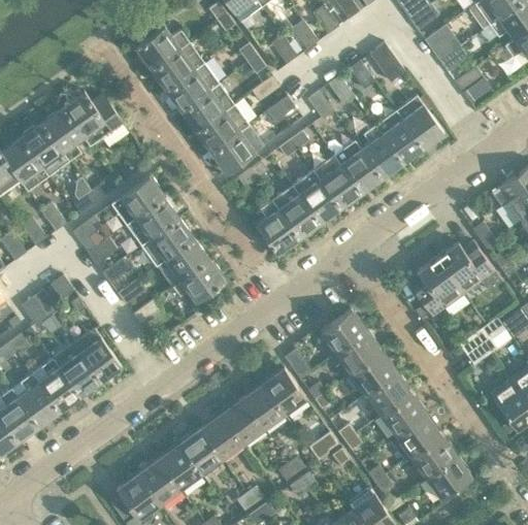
[(224,0),(239,22),(260,6),(255,0),(224,0)]
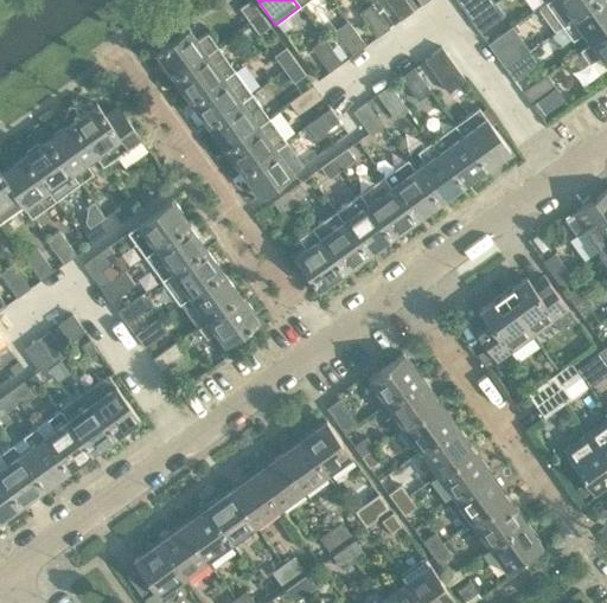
[(383,0),(400,23),(413,13),(402,0),(383,0)]
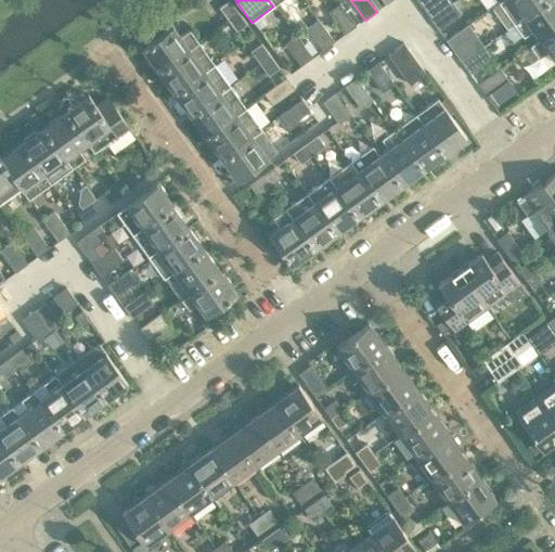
[(436,0),(414,0),(423,11),(436,0)]
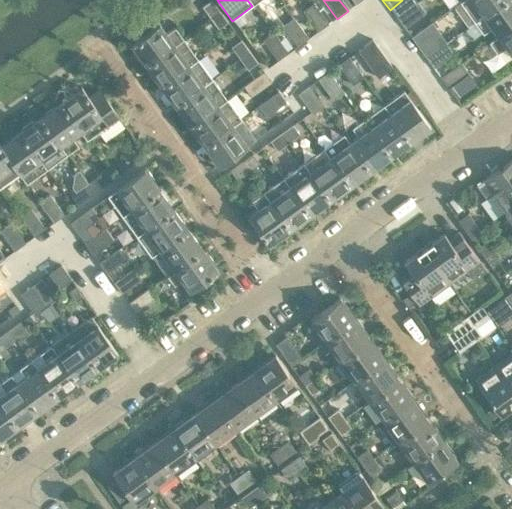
[(482,18),(483,18),(507,0),(464,0),(454,8),(468,28),(474,24),(482,18)]
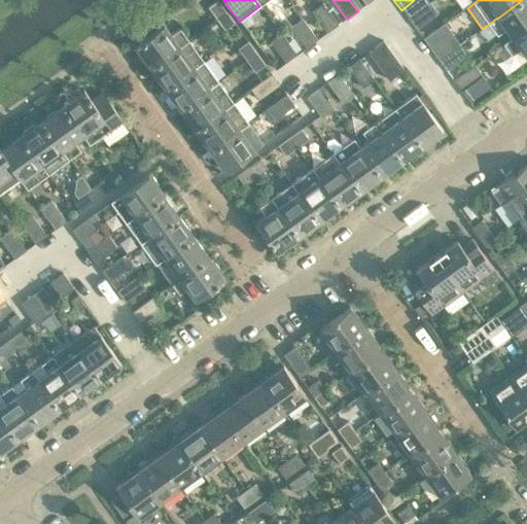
[(512,39),(526,28),(526,0),(522,0),(497,19),(496,19),(488,25),(496,36),(505,30),(512,39)]
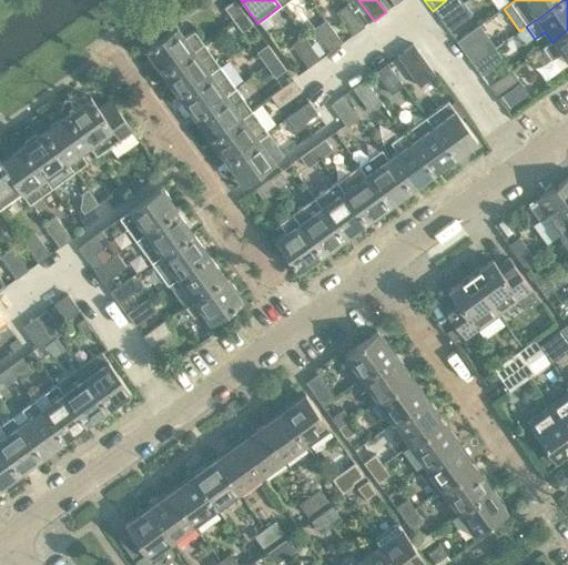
[(233,22),(243,14),(234,2),(223,10),(233,22)]
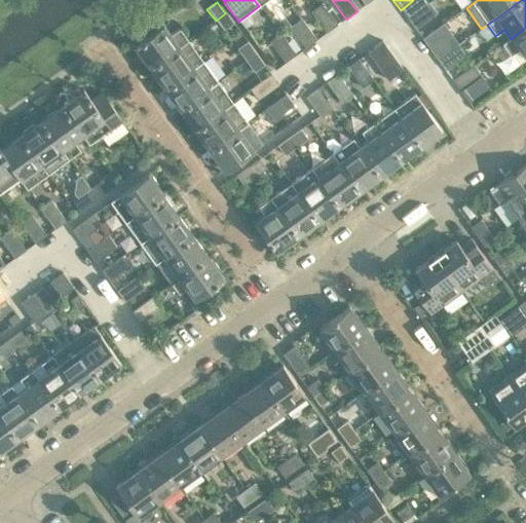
[(436,15),(428,4),(407,20),(415,31),(436,15)]
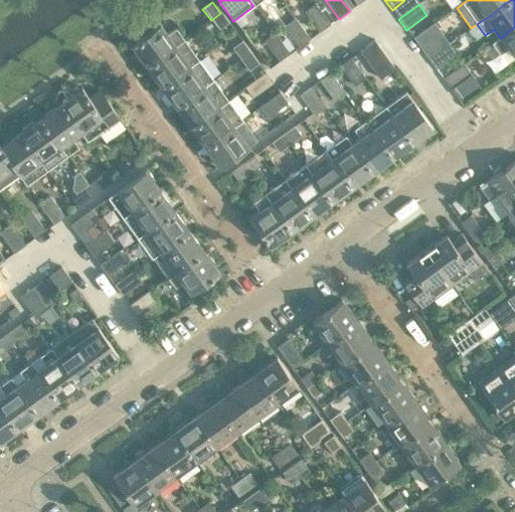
[(304,13),(319,33),(330,26),(315,5),(304,13)]
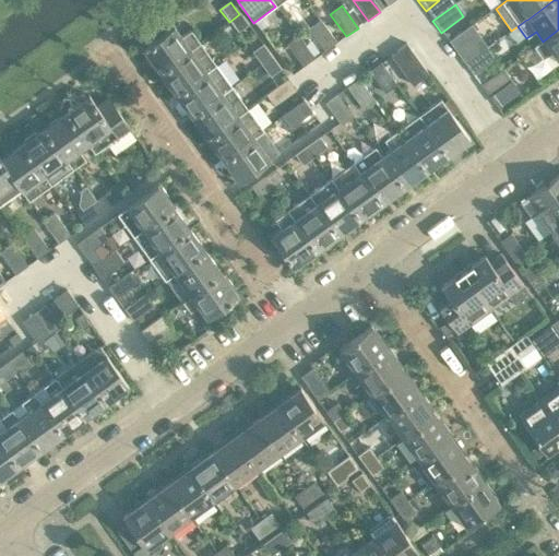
[(239,14),(229,22),(238,34),(248,26),(239,14)]
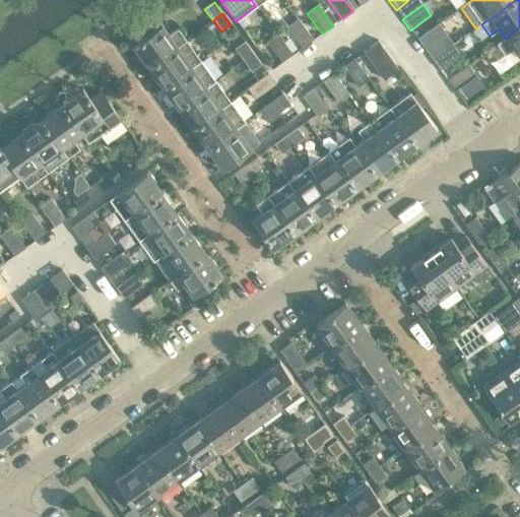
[(286,28),(302,49),(313,41),(298,20),(286,28)]
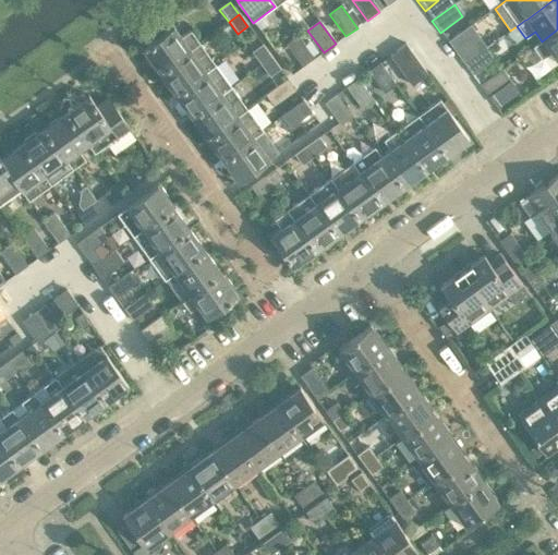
[(448,43),(457,55),(478,38),(470,26),(448,43)]
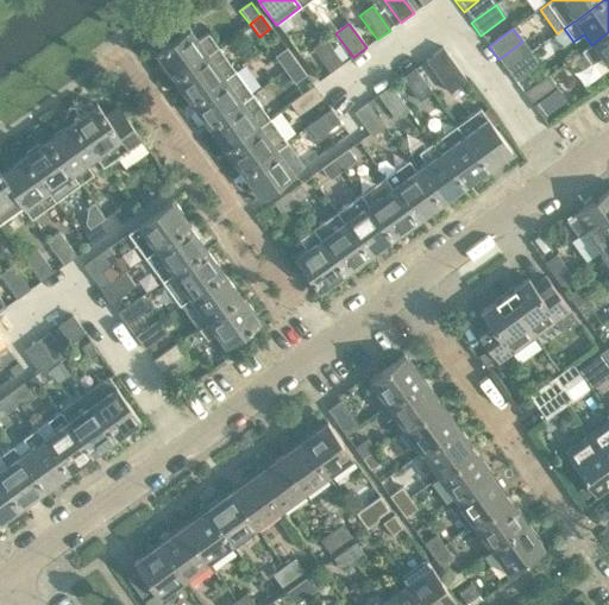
[(155,55),(173,79),(206,55),(207,56),(217,49),(207,35),(198,42),(188,31),(155,55)]
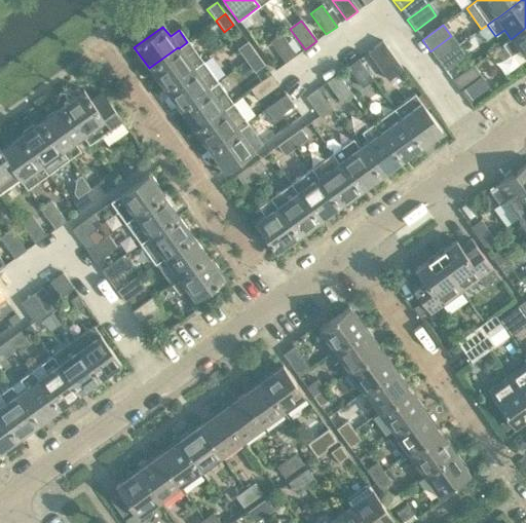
[(511,39),(501,45),(511,57),(519,50),(525,60),(525,28),(511,39)]
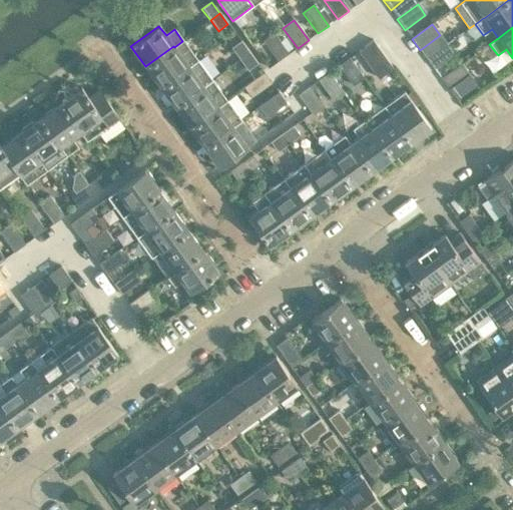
[(274,34),(263,42),(278,62),(289,55),(274,34)]
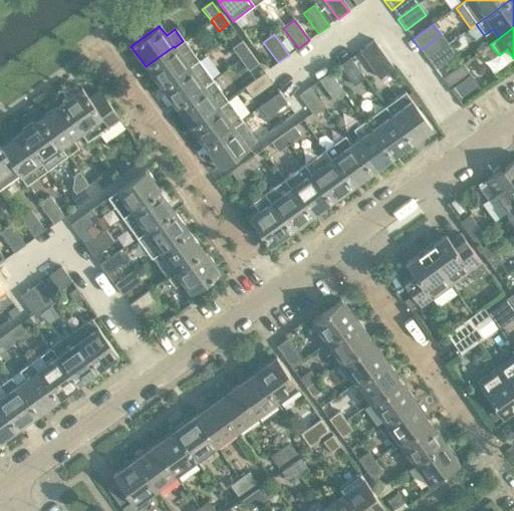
[(189,67),(198,61),(183,41),(175,47),(174,46),(146,66),(161,87),(189,66),(189,67)]
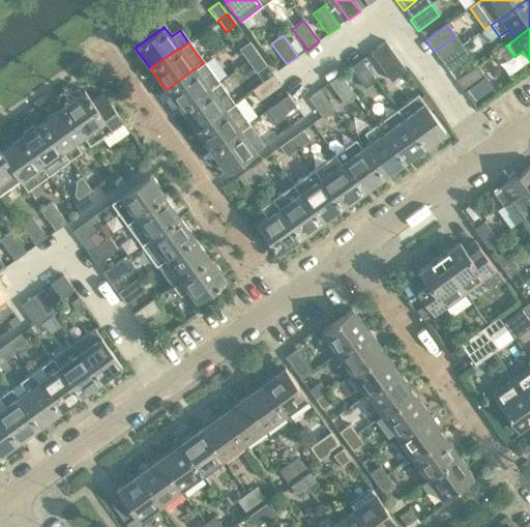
[(370,54),(390,83),(406,71),(385,42),(370,54)]
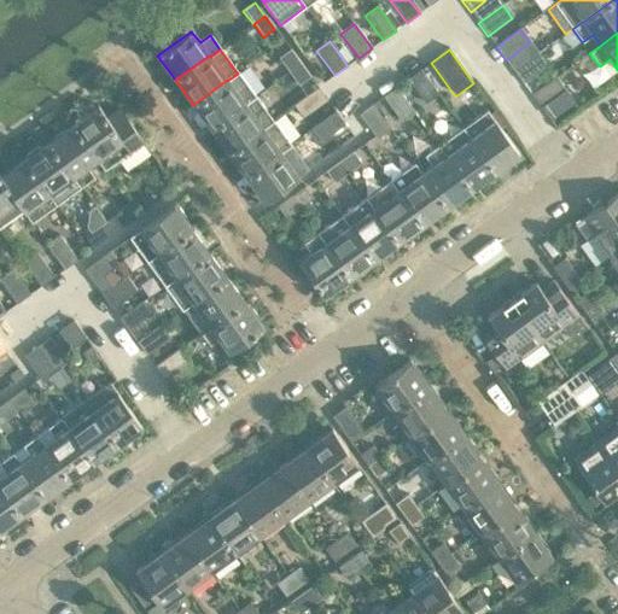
[(279,59),(289,72),(299,64),(290,51),(279,59)]
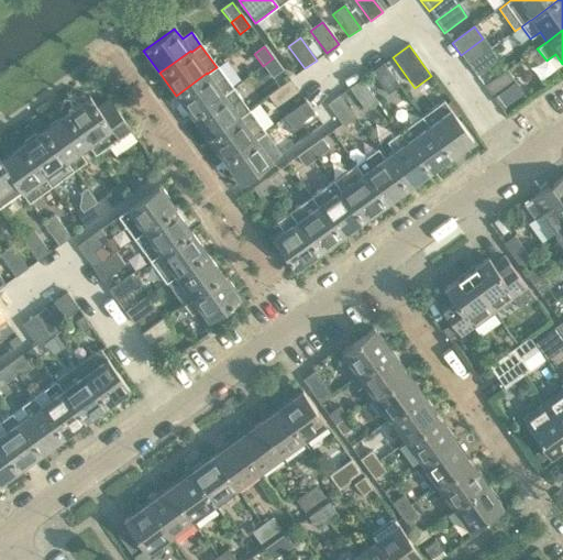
[(467,65),(476,77),(498,61),(490,48),(467,65)]
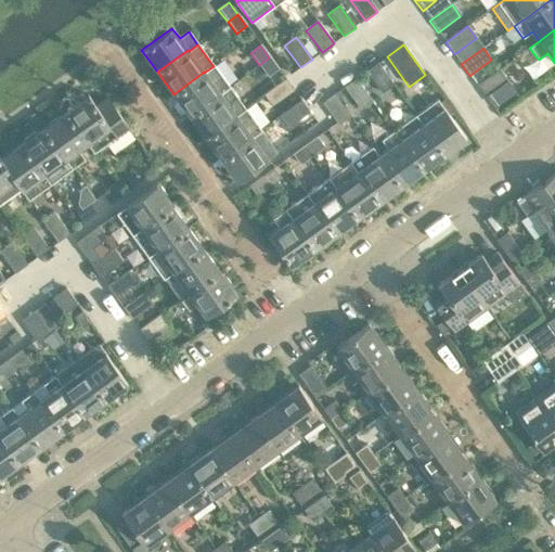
[(259,65),(268,77),(278,69),(269,58),(259,65)]
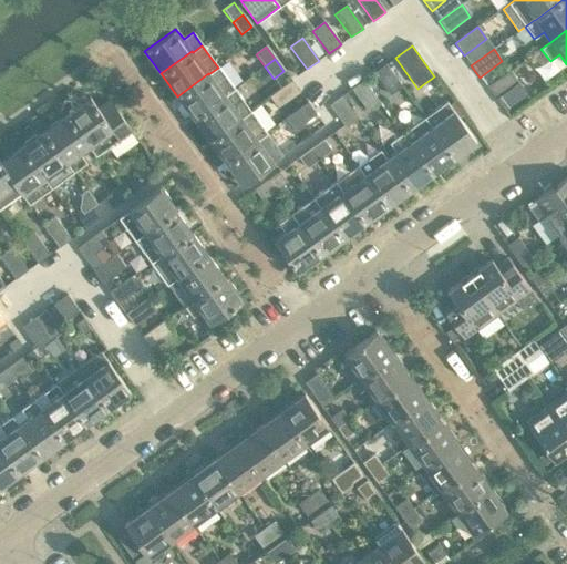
[(373,74),(390,96),(401,88),(385,65),(373,74)]
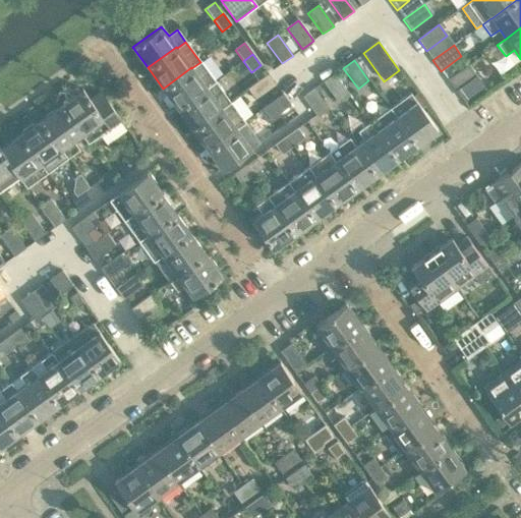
[(207,89),(215,82),(200,62),(191,68),(191,67),(163,89),(177,109),(206,88),(207,89)]
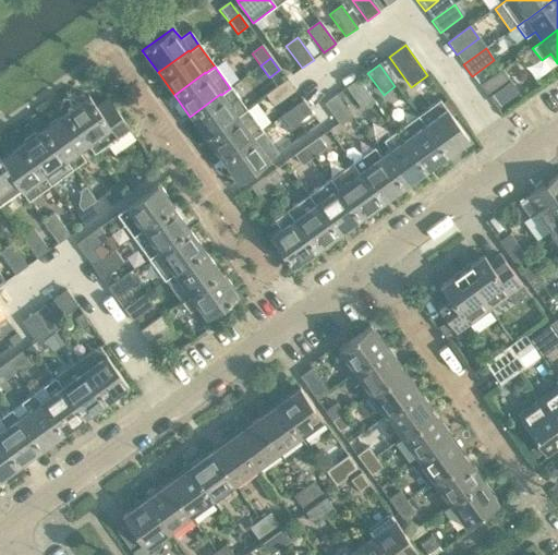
[(480,86),(487,98),(510,82),(501,70),(480,86)]
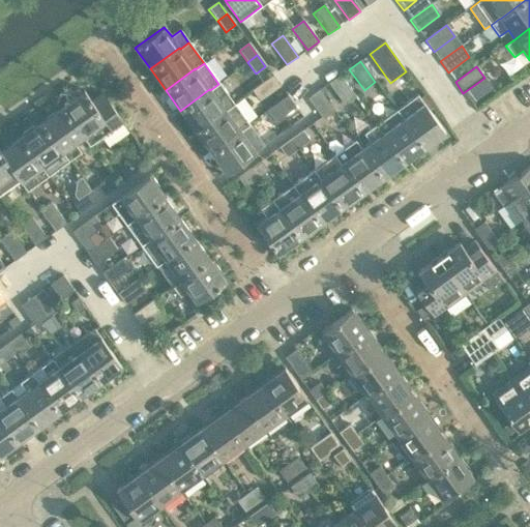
[(252,91),(259,103),(281,87),(272,76),(252,91)]
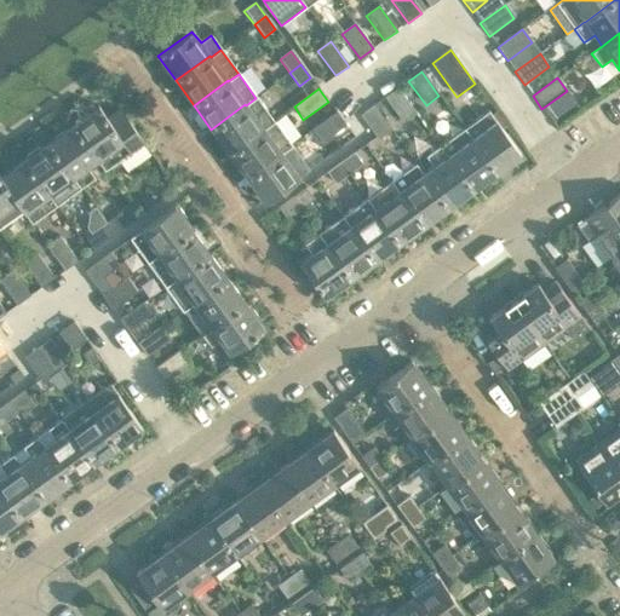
[(397,88),(384,98),(402,124),(414,114),(397,88)]
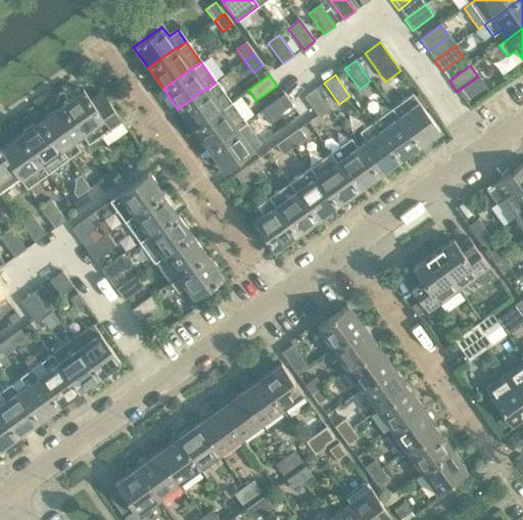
[(222,109),(231,103),(216,83),(207,89),(206,88),(178,109),(193,130),(222,109)]
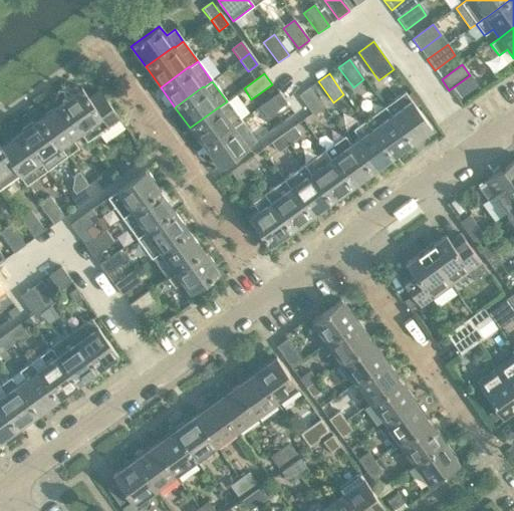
[(298,96),(311,114),(313,116),(323,108),(309,88),(298,96)]
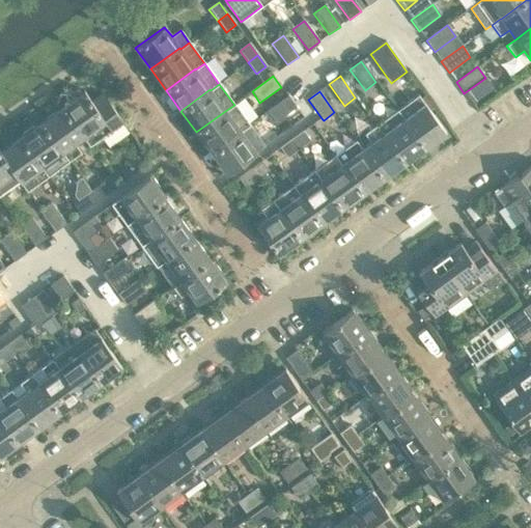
[(84,92),(62,108),(83,137),(83,138),(89,146),(122,122),(103,94),(91,103),(84,92)]
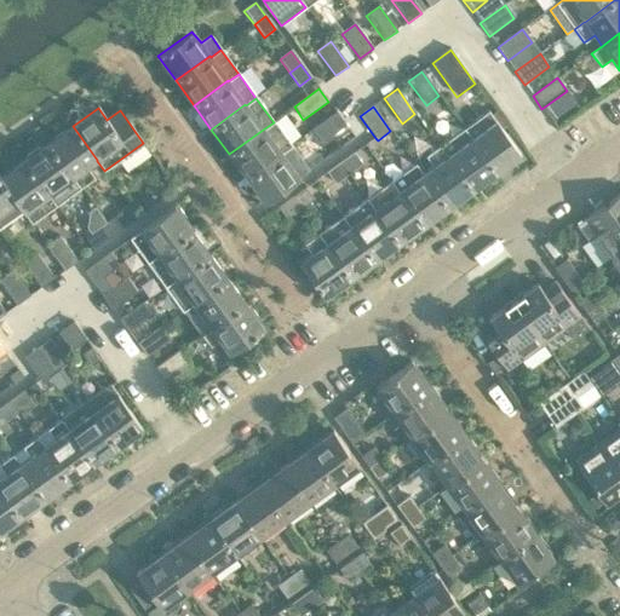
[(311,131),(313,132),(321,144),(345,126),(336,113),(311,131)]
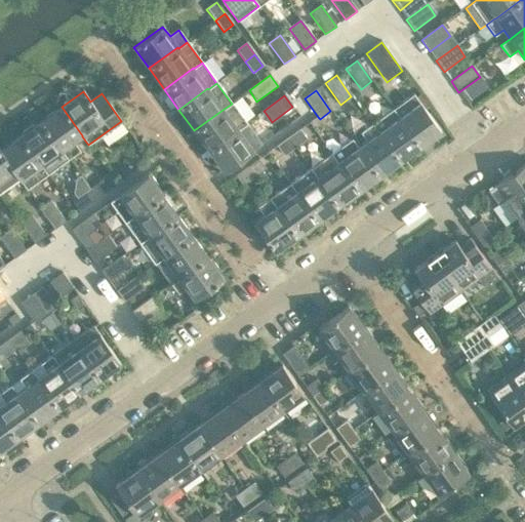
[(398,119),(419,148),(440,132),(413,95),(402,104),(408,112),(399,119),(398,119)]
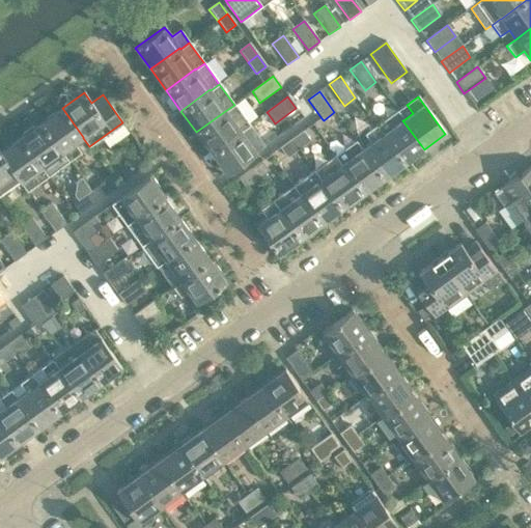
[(241,132),(249,126),(234,105),(225,111),(196,132),(211,153),(240,132),(241,132)]
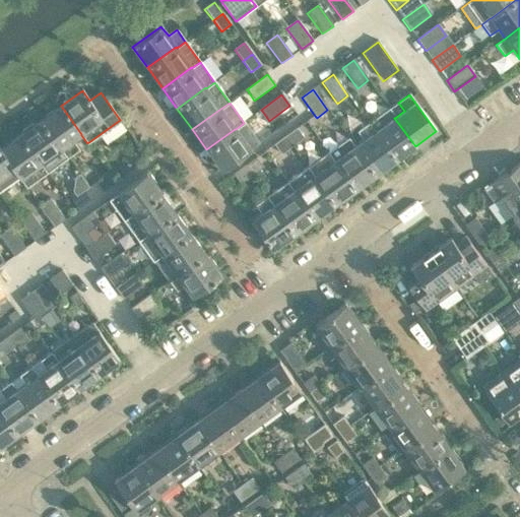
[(81,134),(61,106),(41,121),(61,149),(67,158),(78,150),(72,141),(81,135),(81,134)]
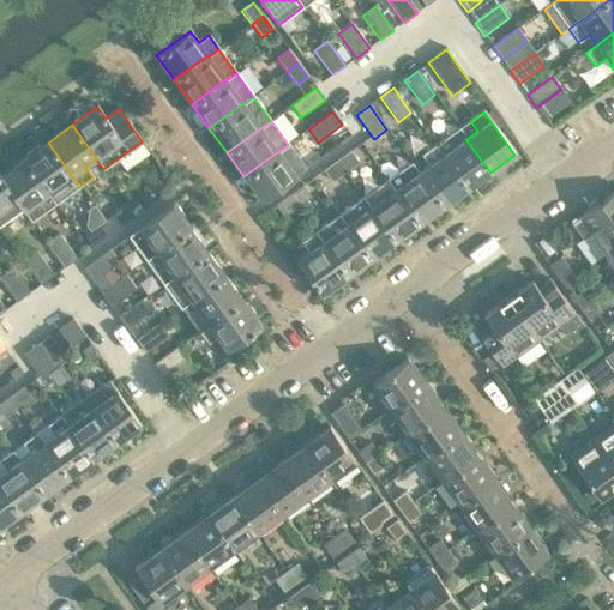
[(441,157),(465,191),(491,173),(465,139),(467,139),(459,128),(445,138),(453,149),(443,156),(441,157)]
